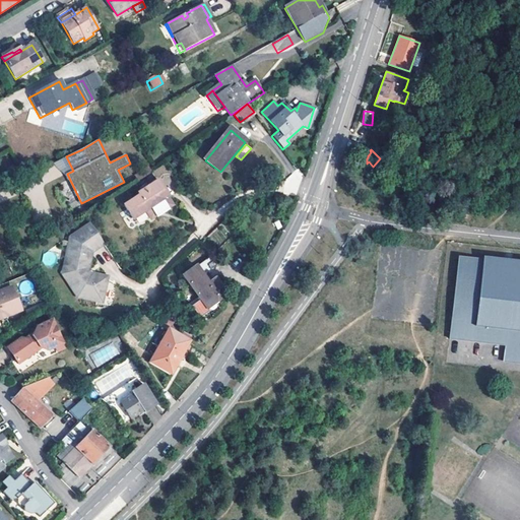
[(135,177),(139,182),(152,174),(148,168),(135,177)]
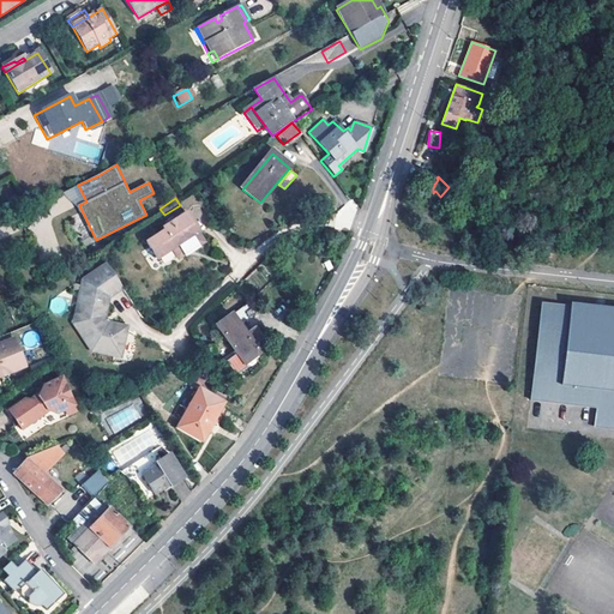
[(210,241),(202,234),(204,232),(190,216),(168,235),(169,238),(154,252),(167,266),(180,253),(188,262),(210,241)]
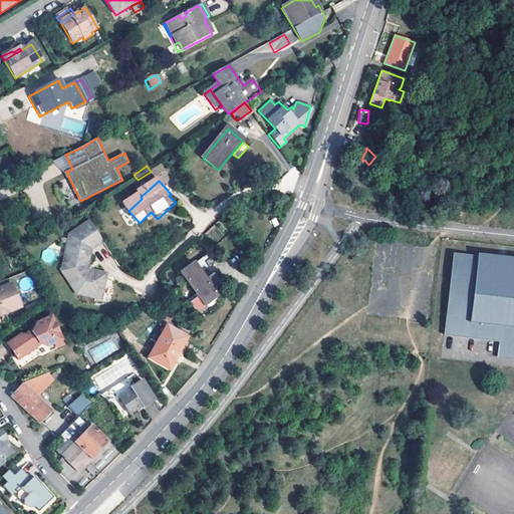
[(107,248),(88,221),(77,228),(79,231),(71,236),(70,250),(66,249),(64,270),(75,287),(86,291),(84,295),(101,303),(104,302),(109,291),(106,288),(111,286),(113,283),(111,280),(97,275),(93,271),(96,255),(107,248)]
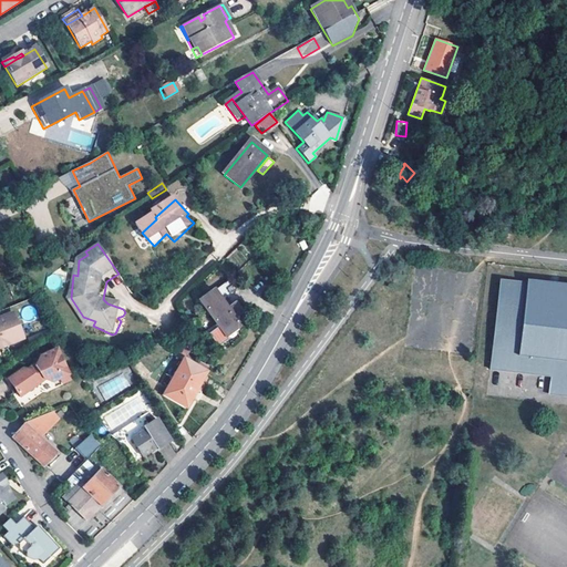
[(85,251),(75,258),(73,275),(78,276),(79,260),(88,255),(85,251)]
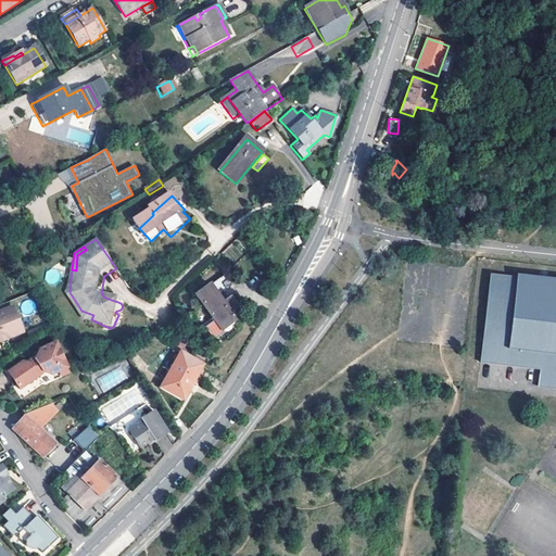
[(555,282),(491,275),(479,363),(539,370),(538,376),(555,378),(555,282)]
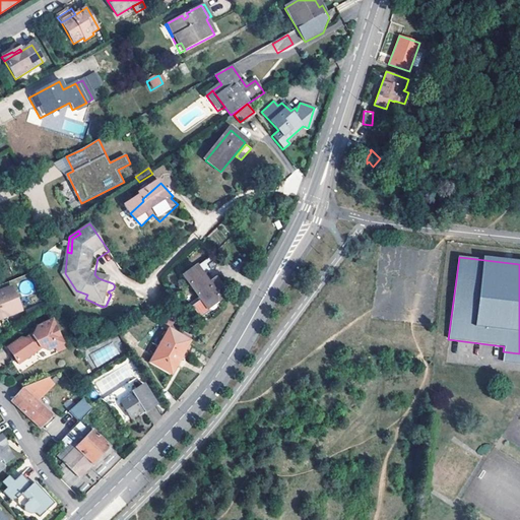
[(209,258),(197,268),(210,284),(216,279),(222,275),(209,258)]
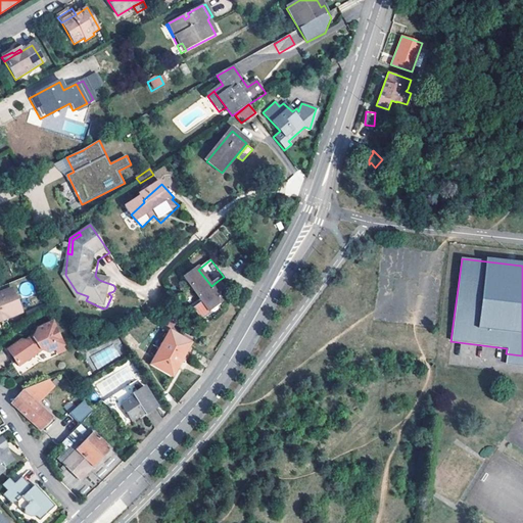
[(224,288),(218,281),(211,286),(198,270),(185,280),(202,303),(193,310),(202,322),(211,315),(208,311),(222,300),(217,293),(224,288)]
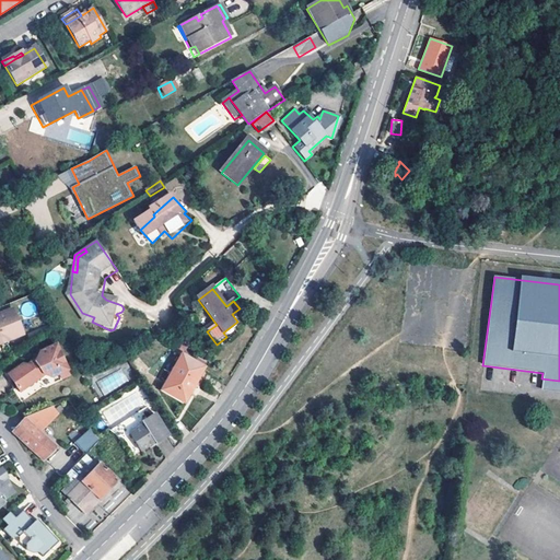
[(12,310),(0,314),(0,339),(0,340),(9,337),(10,339),(23,335),(12,310)]
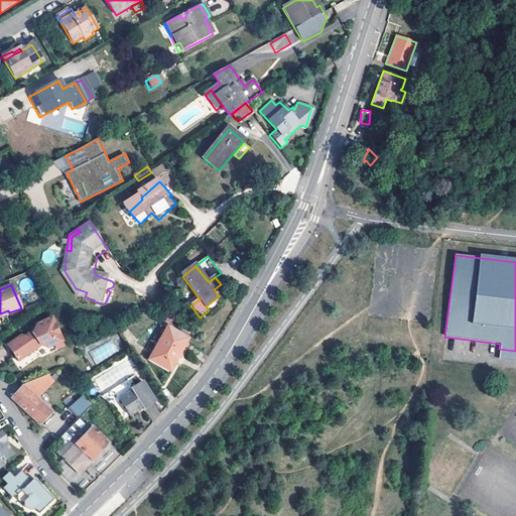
[(82,295),(85,296),(87,292),(76,288),(82,295)]
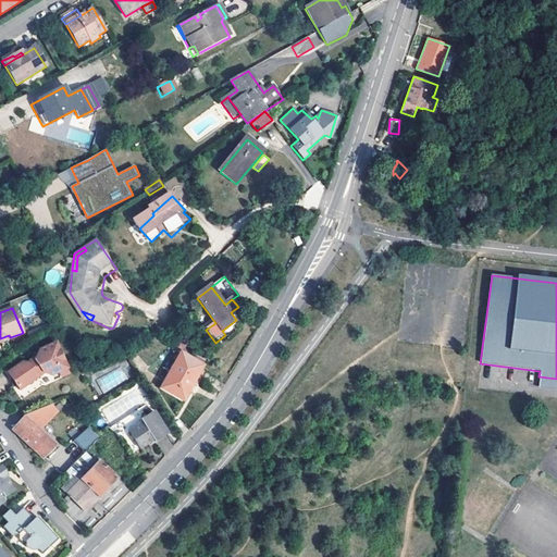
[(56,345),(39,353),(37,361),(35,362),(33,363),(25,362),(9,373),(22,393),(46,376),(51,378),(59,374),(67,370),(56,345)]
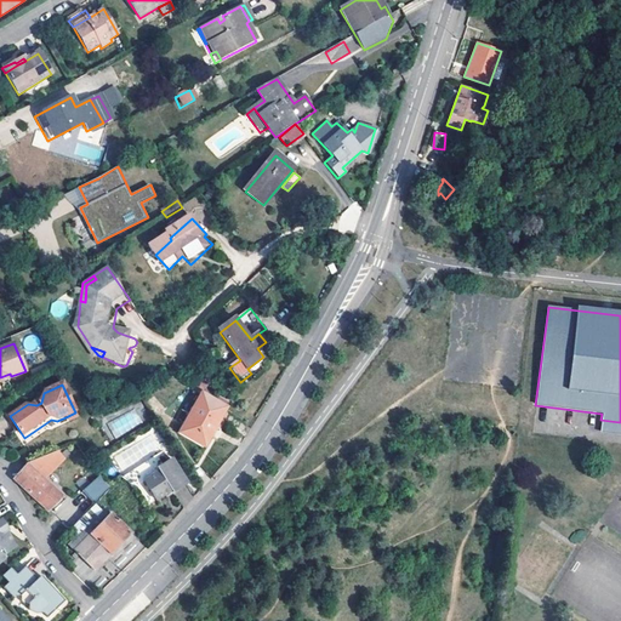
[(208,448),(227,410),(204,397),(183,434),(208,448)]
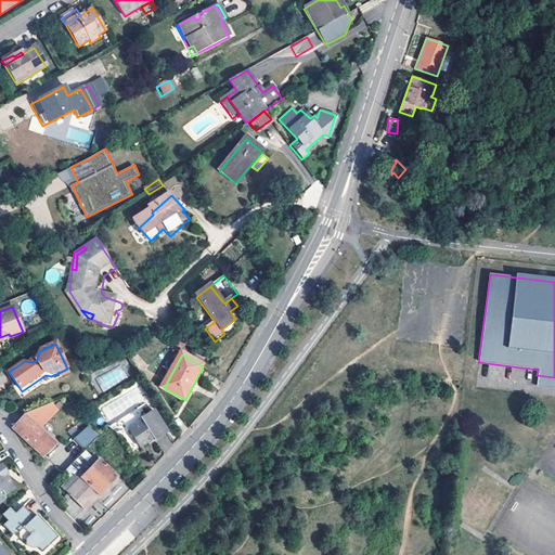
[(102,391),(127,378),(120,365),(95,378),(102,391)]
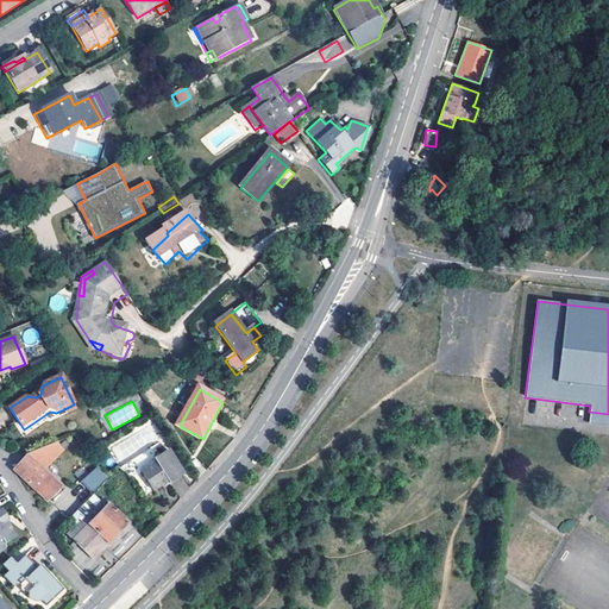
[(74,405),(64,409),(67,415),(76,410),(74,405)]
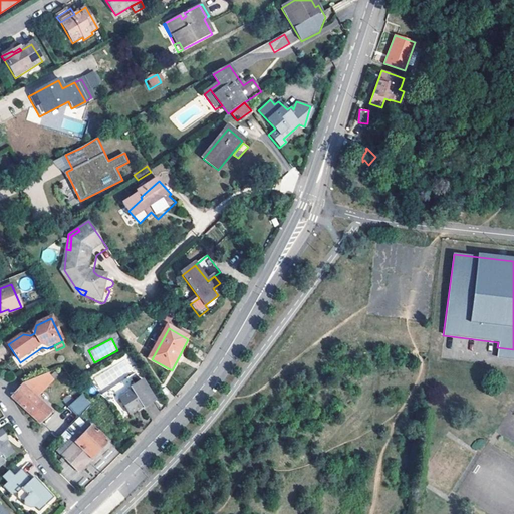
[(513,349),(497,347),(496,356),(513,358),(513,349)]
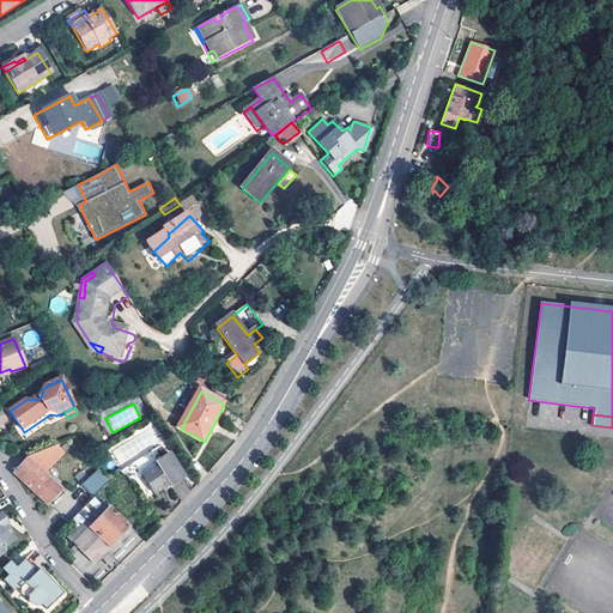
[(110,449),(119,465),(159,443),(151,428),(110,449)]
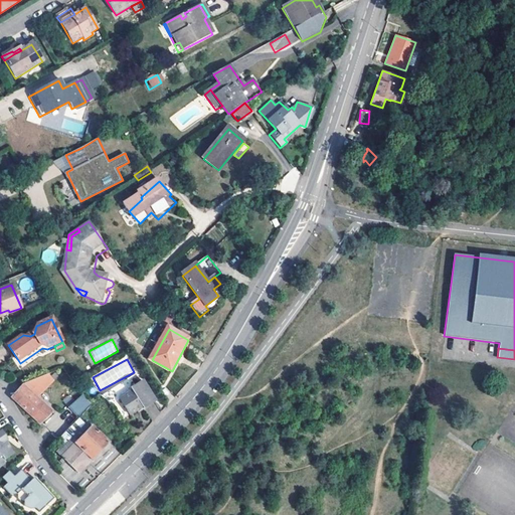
[(20,389),(12,398),(39,423),(49,413),(43,407),(36,400),(52,382),(46,376),(21,386),(19,388),(20,389)]
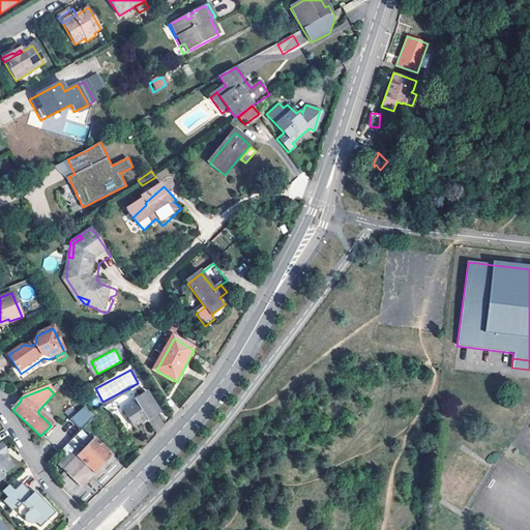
[(134,427),(141,422),(146,419),(147,421),(159,414),(146,393),(134,402),(136,404),(123,411),(134,427)]
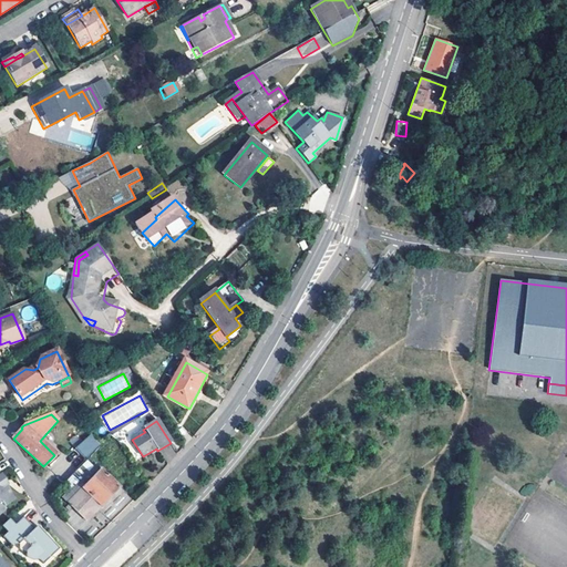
[(84,459),(101,445),(92,433),(74,446),(84,459)]
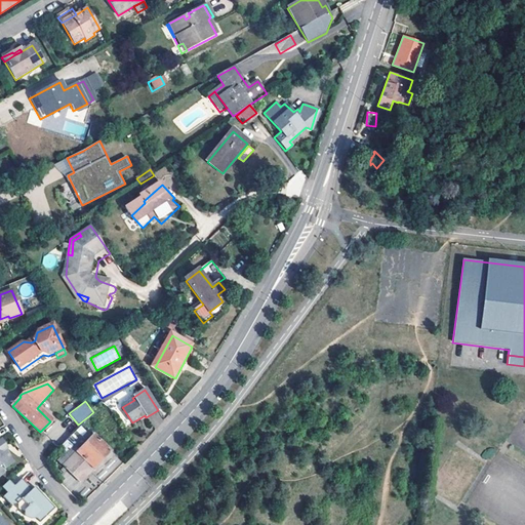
[(79,442),(89,432),(82,425),(72,436),(59,449),(66,454),(79,442)]
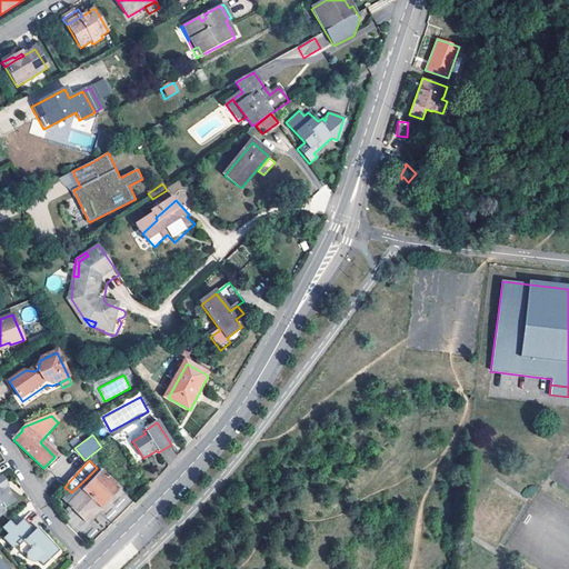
[(72,466),(58,481),(65,487),(78,472),(72,466)]
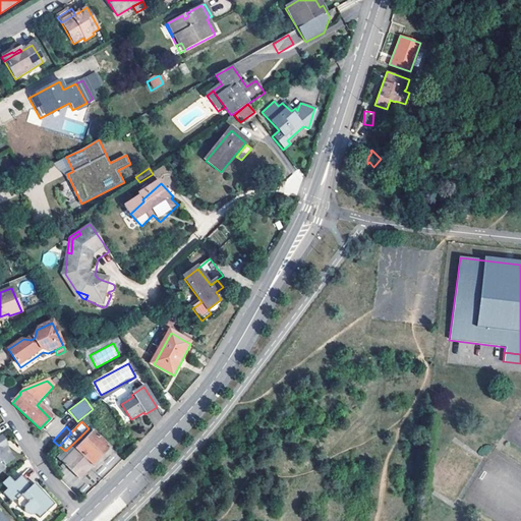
[(93,431),(89,428),(78,439),(82,442),(93,431)]
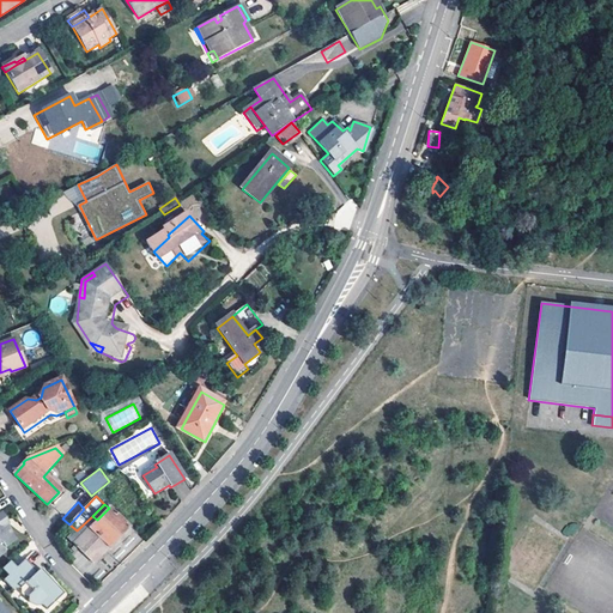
[(77,530),(68,540),(92,564),(101,556),(128,528),(109,508),(97,520),(92,516),(77,530)]
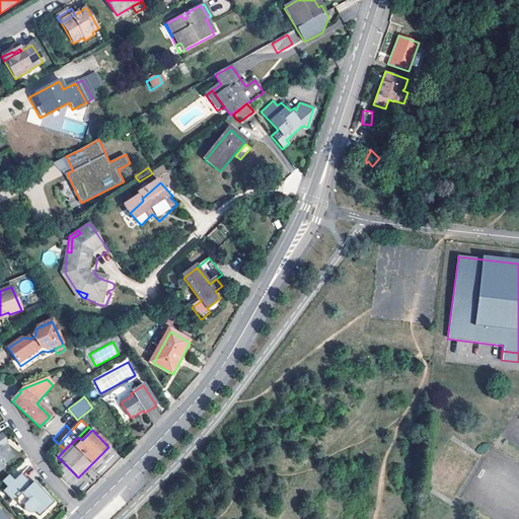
[(0,460),(3,459),(6,463),(15,456),(6,445),(9,443),(6,440),(2,434),(0,435),(0,460)]
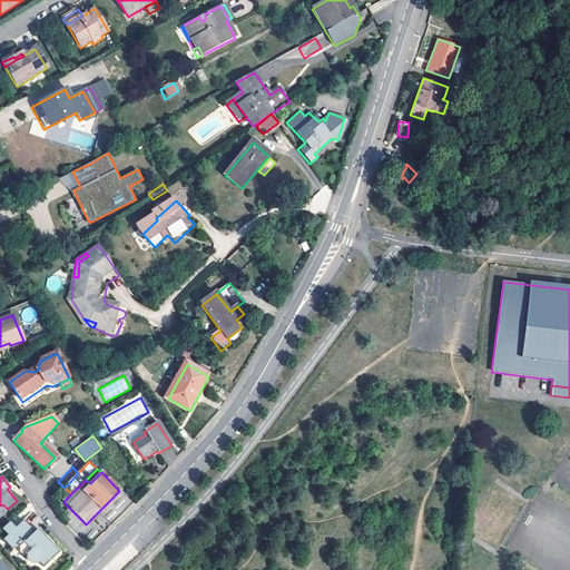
[(35,536),(31,532),(21,522),(15,528),(9,522),(2,529),(8,536),(5,539),(11,547),(19,547),(26,554),(25,559),(28,563),(32,564),(36,563),(39,561),(43,566),(53,557),(47,549),(50,546),(41,534),(37,539),(35,536)]
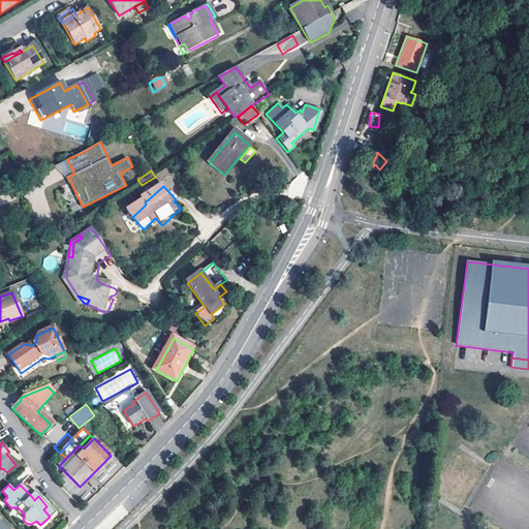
[(34,500),(38,496),(32,491),(29,494),(32,497),(34,500)]
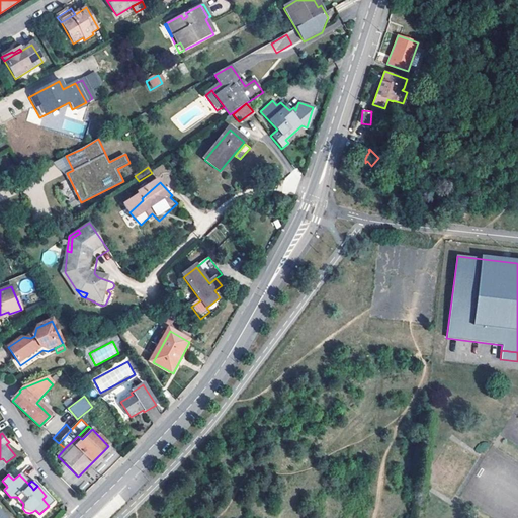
[(42,499),(49,506),(52,503),(46,496),(42,499)]
